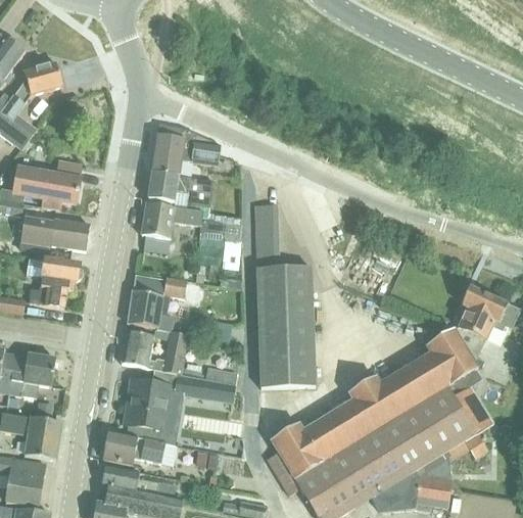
[(0,88),(5,81),(4,80),(26,50),(19,45),(19,41),(13,37),(10,38),(6,36),(0,44),(0,88)]
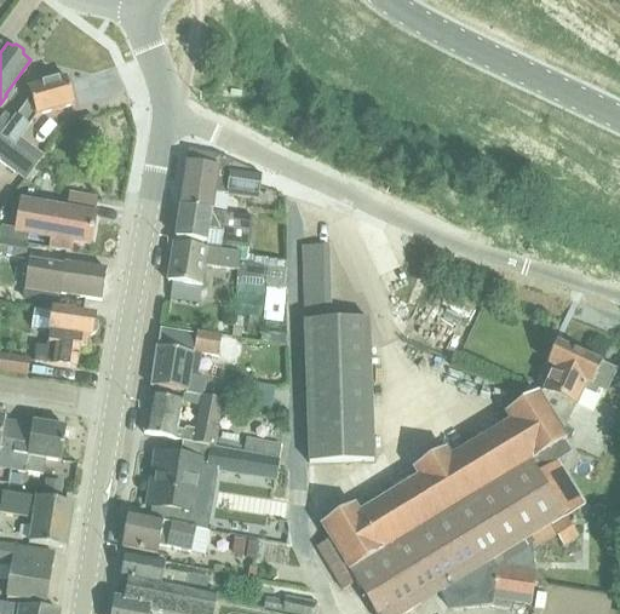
[(5,108),(0,114),(0,159),(1,158),(27,177),(45,153),(21,135),(38,112),(74,102),(67,74),(28,84),(32,93),(15,115),(5,108)]
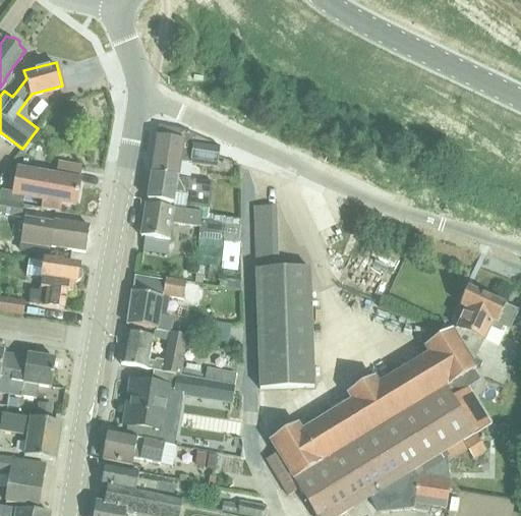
[(64,112),(78,118),(83,107),(69,101),(64,112)]
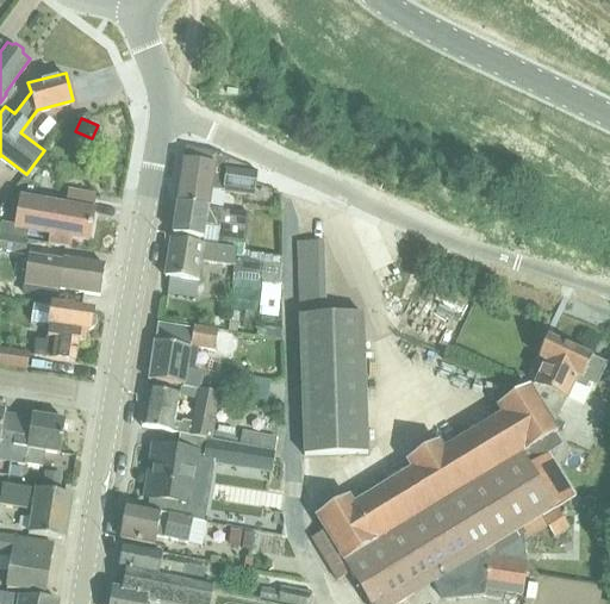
[(185,144),(176,200),(207,204),(211,179),(223,181),(223,187),(253,192),(257,167),(216,149),(185,144)]
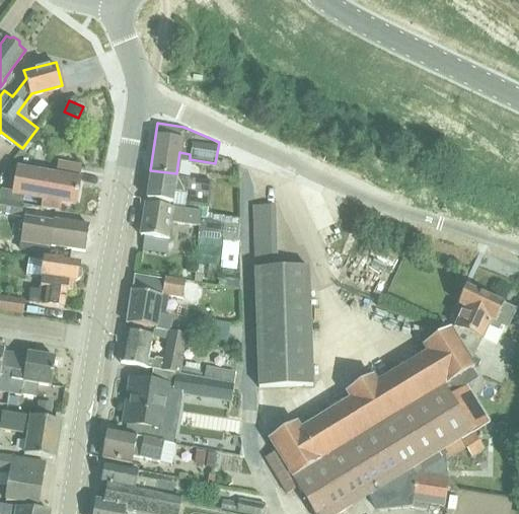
[(0,187),(0,197),(20,201),(22,192),(44,196),(42,204),(59,207),(60,200),(75,202),(81,163),(58,159),(56,173),(48,171),(16,166),(15,174),(13,188),(0,186),(0,188),(0,187)]
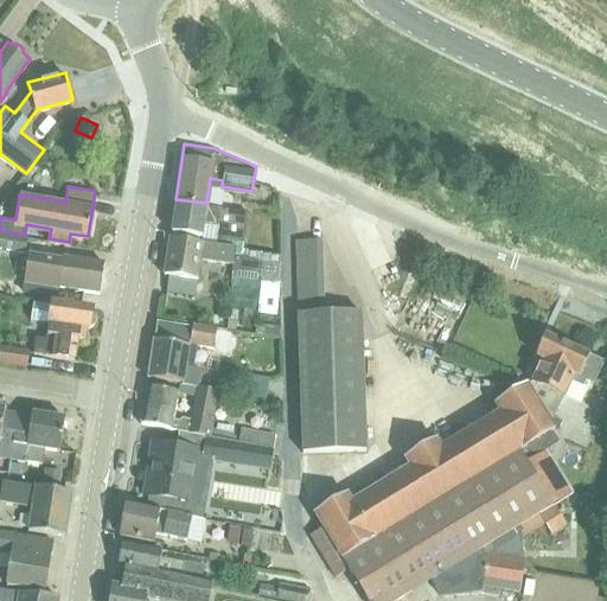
[(206,203),(176,199),(171,229),(202,234),(204,222),(216,223),(215,235),(242,240),(247,209),(206,203)]
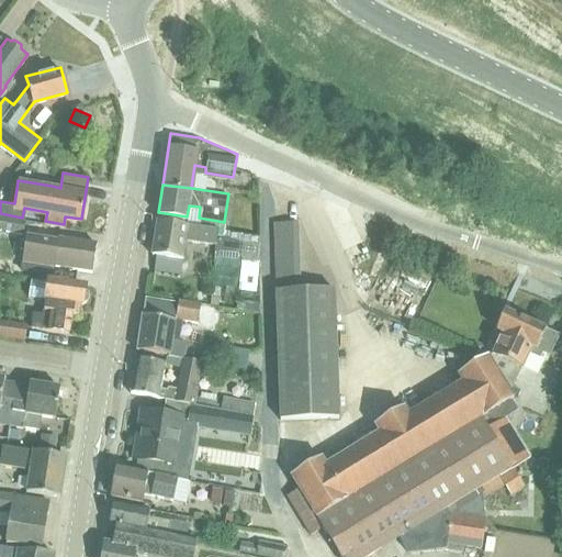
[(0,213),(0,226),(22,231),(24,218),(22,218),(0,213)]
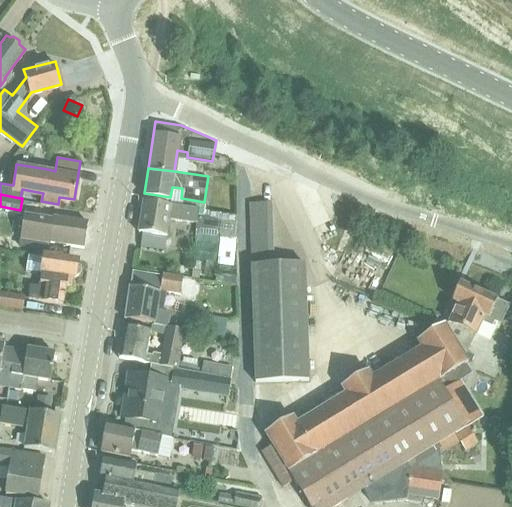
[(143,198),(138,229),(143,230),(141,244),(164,246),(166,233),(169,215),(195,219),(197,206),(143,198)]
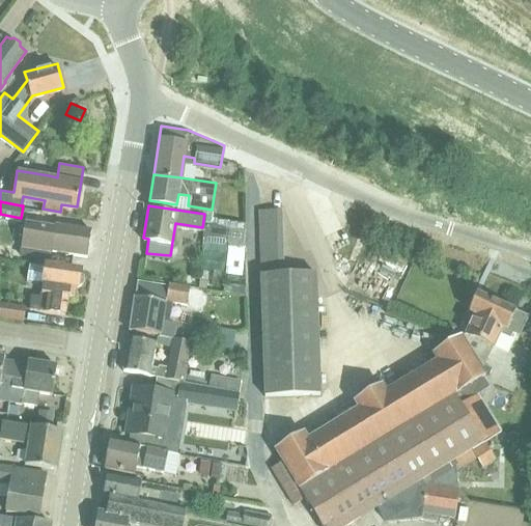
[(281,206),(258,208),(264,393),(318,391),(315,270),(283,271),(281,206)]
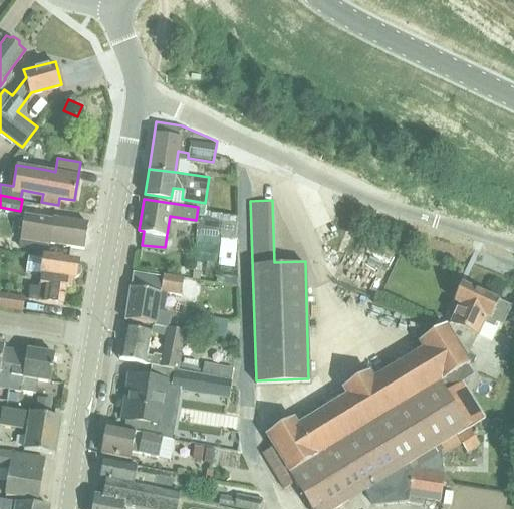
[(196,220),(195,226),(219,230),(221,217),(199,213),(200,208),(198,207),(196,220)]
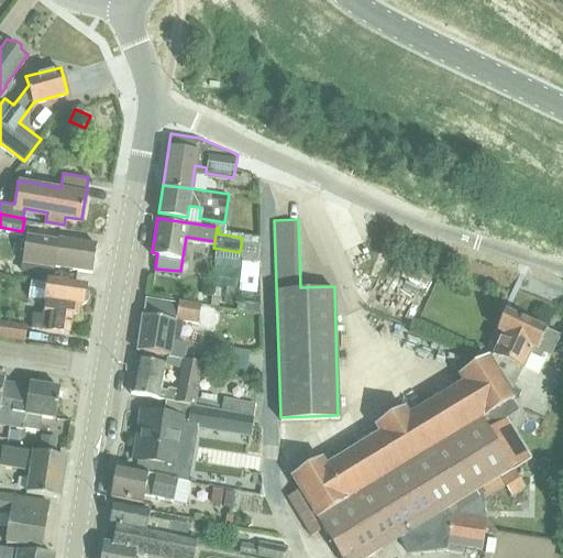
[(22,259),(21,266),(53,271),(54,264),(91,270),(96,241),(56,234),(56,239),(25,234),(22,259)]
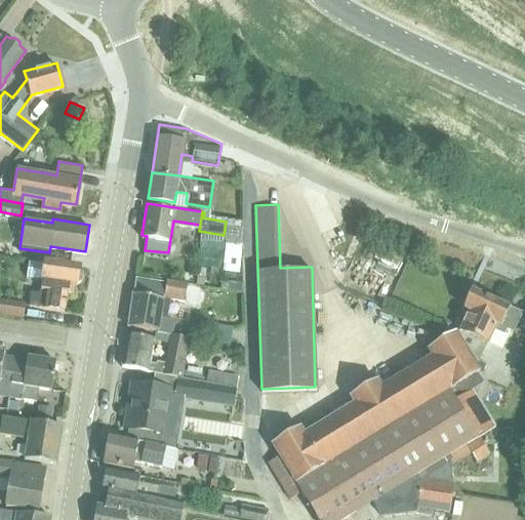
[(29,257),(26,274),(42,277),(41,286),(39,286),(39,290),(31,289),(29,303),(64,308),(67,291),(69,291),(70,282),(76,283),(77,280),(81,278),(82,271),(78,268),(78,265),(45,260),(45,261),(29,257)]
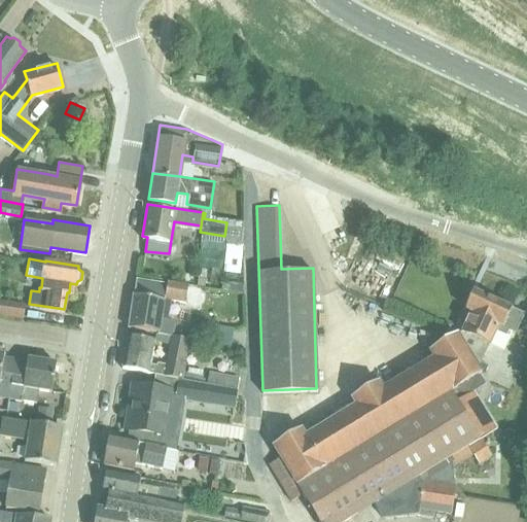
[(392,285),(401,270),(390,263),(381,278),(392,285)]
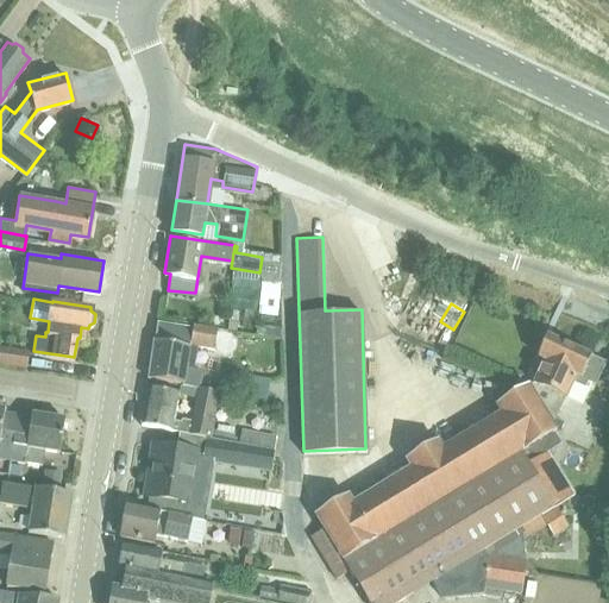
[(157,321),(149,377),(150,378),(199,387),(202,368),(193,366),(196,344),(213,347),(215,339),(217,326),(193,322),(192,327),(157,321)]
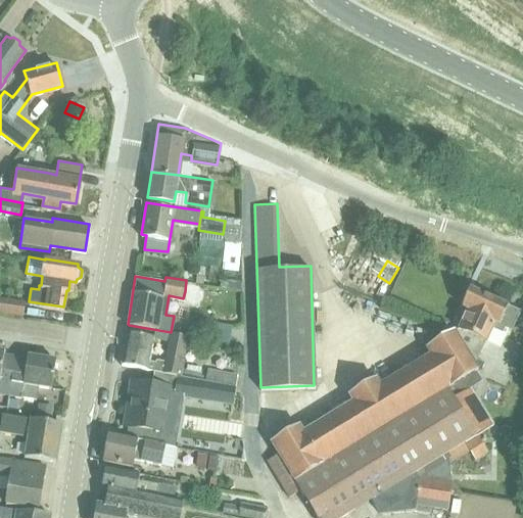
[(457,327),(452,330),(472,364),(483,339),(484,339),(491,325),(501,330),(503,324),(510,327),(517,310),(504,303),(505,302),(469,287),(461,305),(466,308),(457,327)]
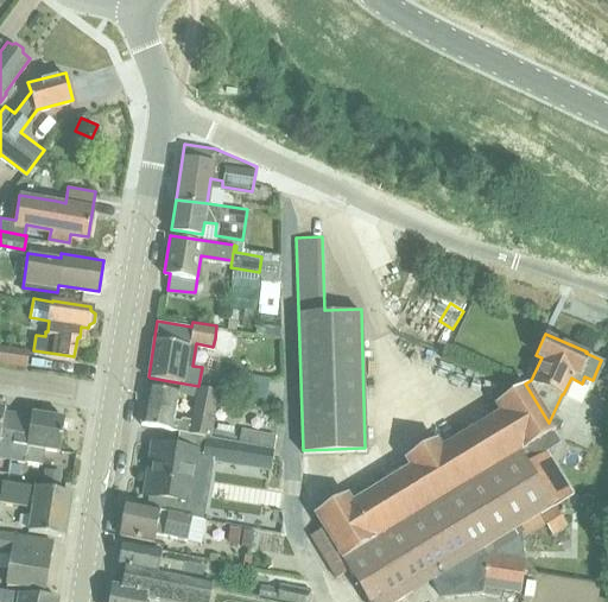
[(0,357),(25,362),(27,349),(0,344),(0,357)]
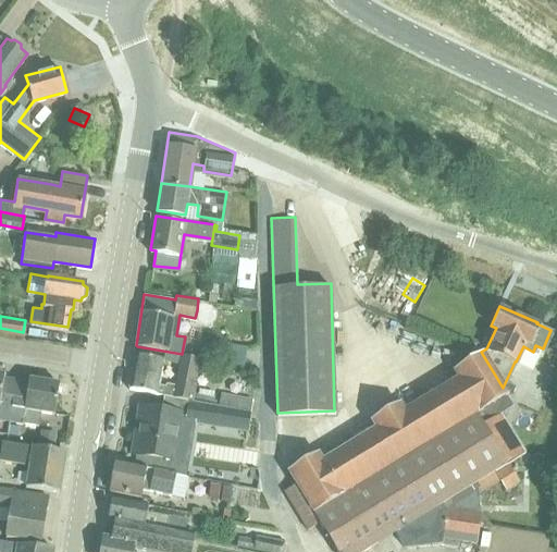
[(130,388),(162,394),(192,401),(199,357),(198,357),(137,346),(130,388)]
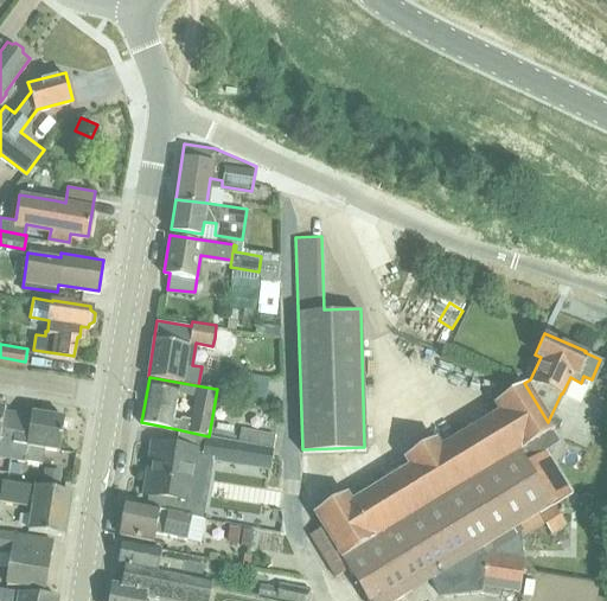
[(347,566),(369,600),(390,600),(429,577),(439,573),(447,567),(480,547),(521,523),(537,512),(550,504),(517,449),(551,428),(548,422),(524,383),(493,402),(498,410),(440,445),(435,436),(403,455),(408,464),(350,499),(345,491),(313,510),(321,524),(308,531),(334,574),(347,566)]
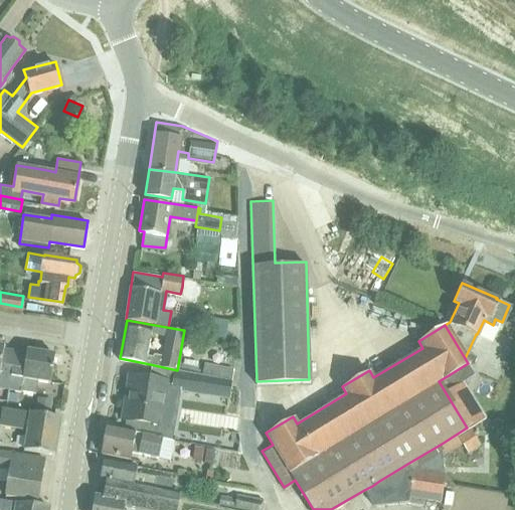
[(0,383),(8,385),(14,350),(3,348),(4,344),(0,342),(0,383)]
